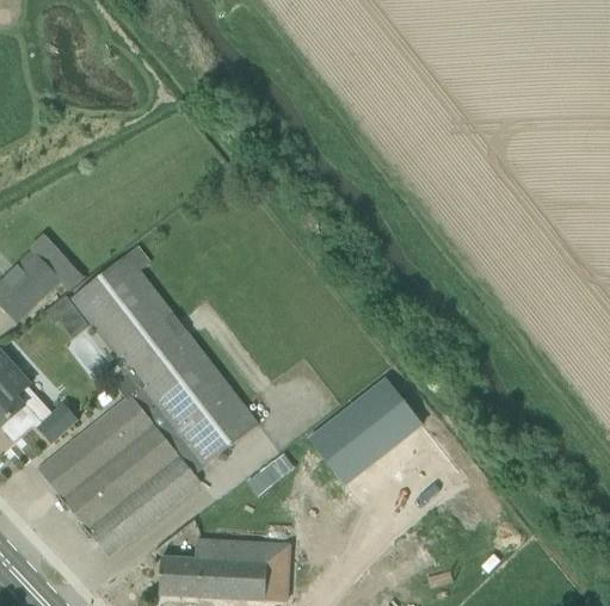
[(128,399),(39,469),(109,555),(202,481),(196,472),(259,424),(140,270),(153,260),(140,243),(74,295),(122,357),(105,370),(128,399)]
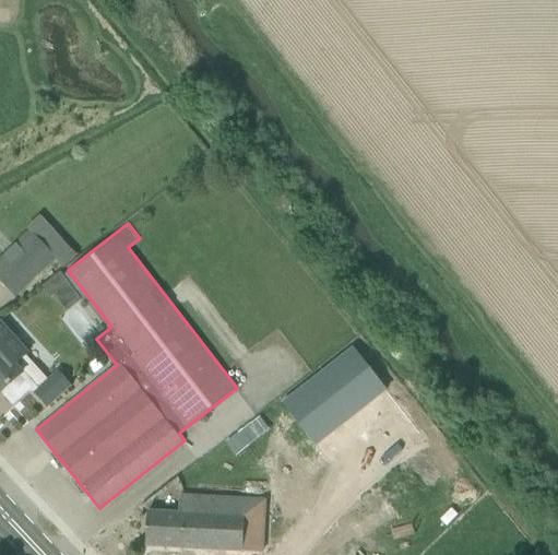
[(57,256),(30,227),(0,256),(0,275),(18,294),(57,256)]
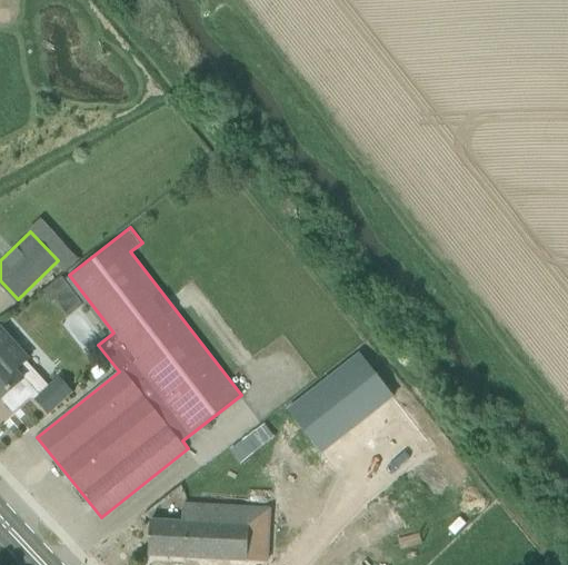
[(71,286),(56,298),(69,315),(85,303),(71,286)]
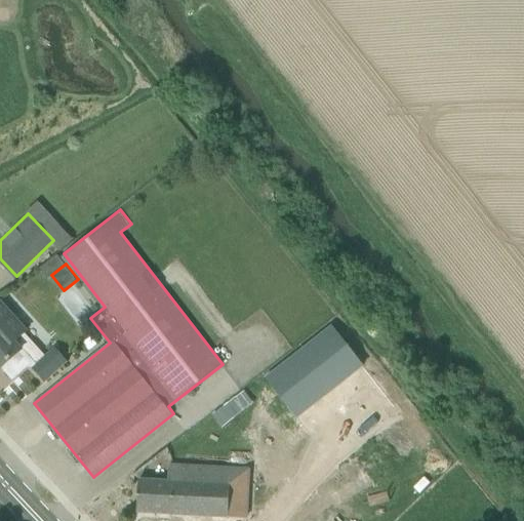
[(0,368),(23,349),(36,363),(34,366),(46,379),(68,360),(55,346),(45,356),(23,332),(28,328),(1,298),(0,299),(0,368)]
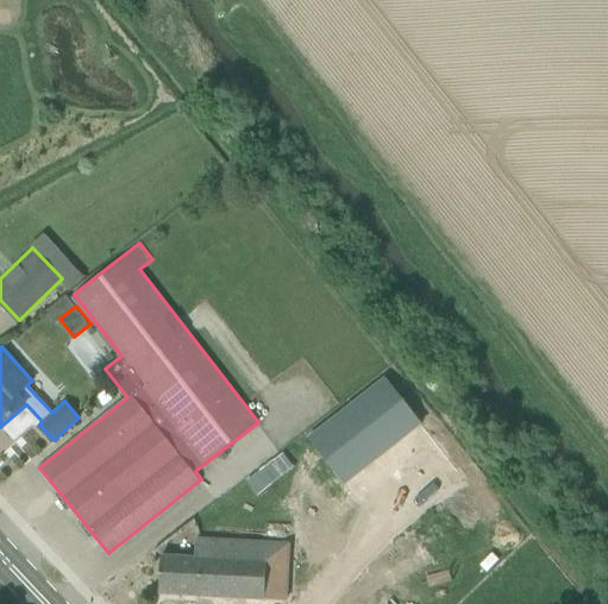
[(309,436),(345,482),(421,422),(386,377),(309,436)]
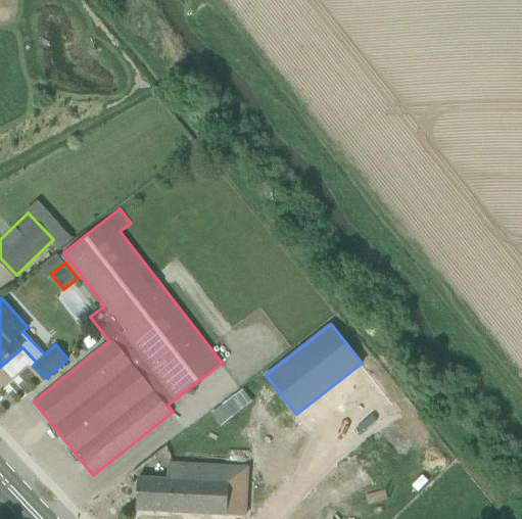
[(169,477),(139,476),(137,509),(245,514),(248,465),(170,461),(169,477)]
